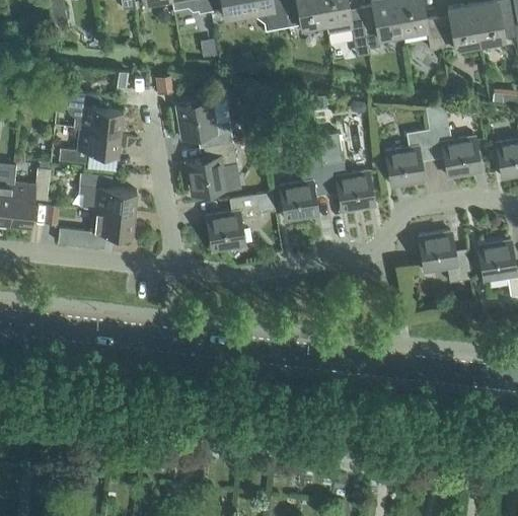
[(50,0),(55,26),(67,23),(62,0),(50,0)]
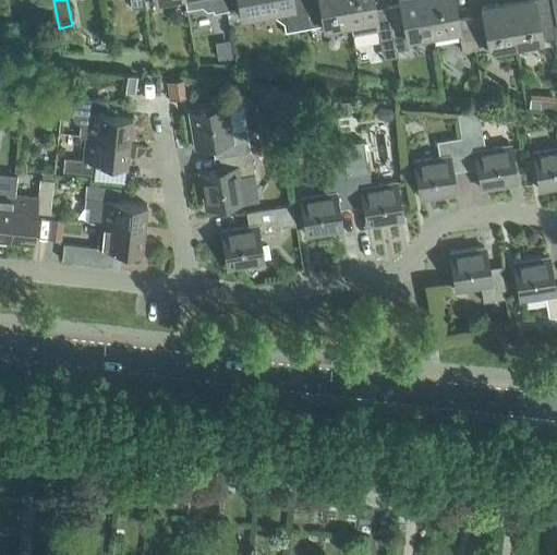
[(147,12),(144,0),(131,0),(130,0),(132,12),(142,11),(142,13),(147,12)]
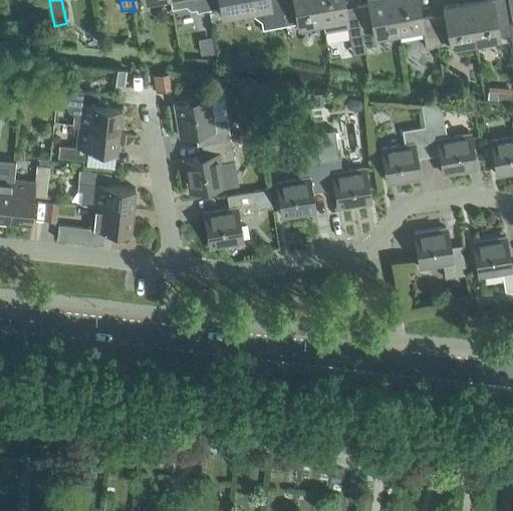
[(170,0),(172,11),(187,9),(191,13),(196,12),(197,15),(209,13),(206,0),(170,0)]
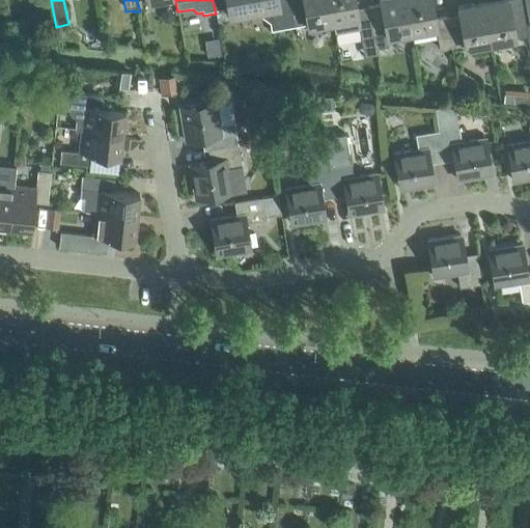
[(213,0),(216,14),(228,11),(229,19),(255,14),(271,25),(272,33),(283,31),(296,28),(289,0),(283,0),(278,1),(277,0),(213,0)]
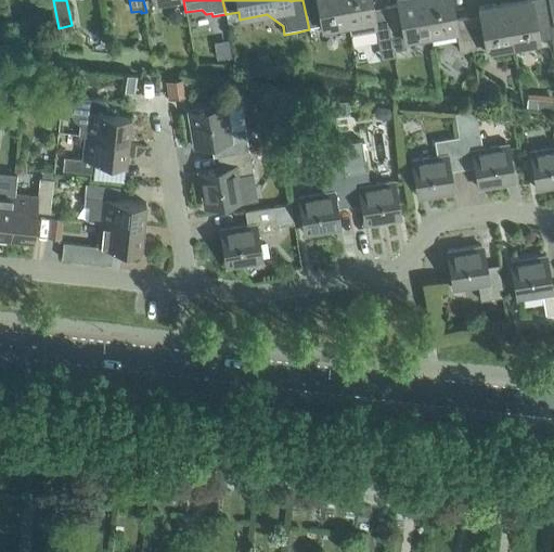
[(349,29),(344,0),(303,0),(309,29),(322,27),(323,35),(349,29)]
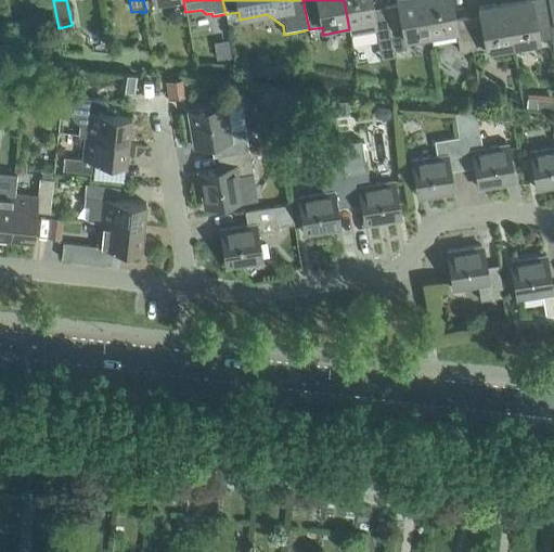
[(391,43),(386,10),(373,12),(370,0),(344,0),(349,29),(374,24),(378,47),(391,43)]
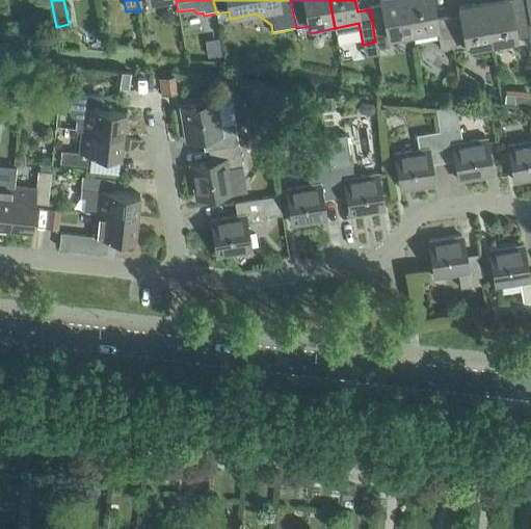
[(413,37),(405,0),(380,0),(381,7),(370,9),(375,42),(388,40),(389,43),(413,37)]
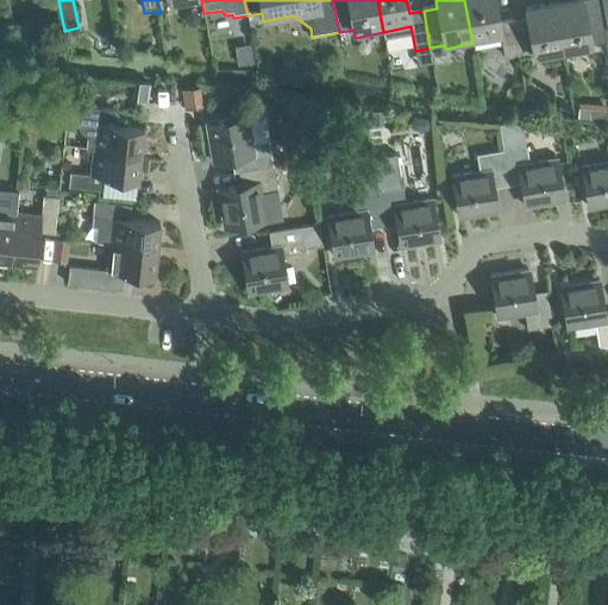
[(494,0),(464,0),(472,43),(501,37),(506,62),(520,58),(513,23),(500,25),(494,0)]
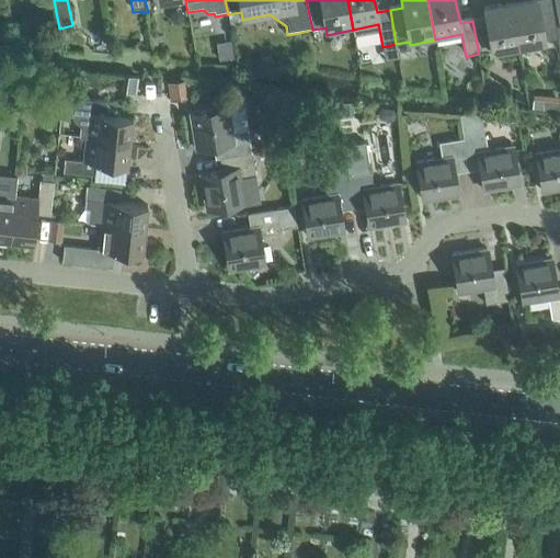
[(550,0),(544,0),(537,1),(537,0),(511,6),(518,49),(546,44),(546,43),(558,41),(556,30),(550,0)]
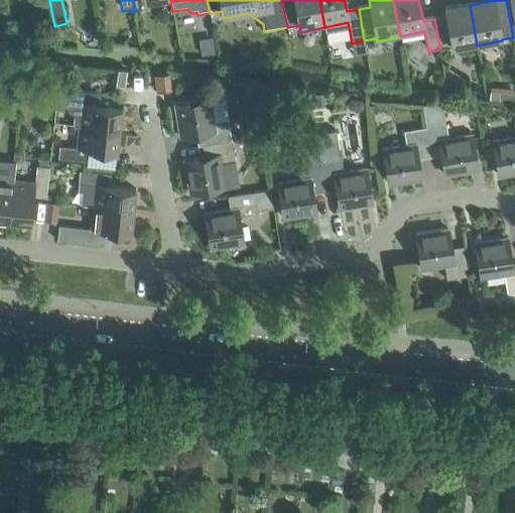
[(477,45),(470,5),(445,9),(446,17),(434,19),(440,49),(453,47),(454,49),(477,45)]
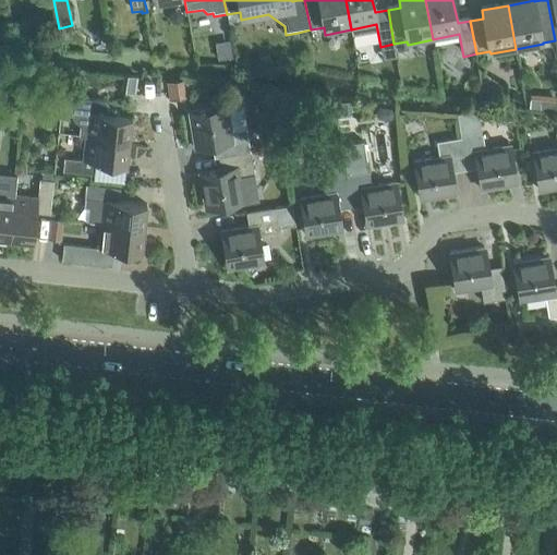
[(216,46),(219,62),(232,59),(230,44),(216,46)]
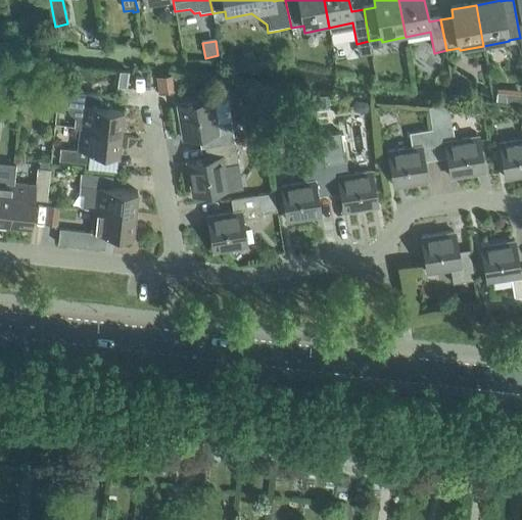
[(158,82),(161,98),(175,96),(172,80),(158,82)]
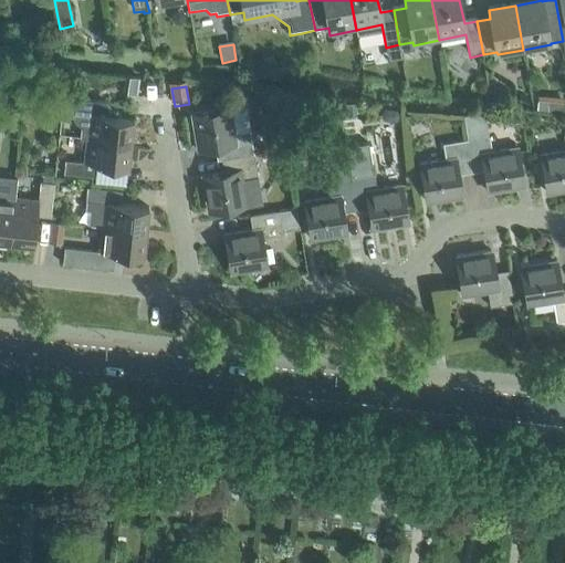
[(87,141),(132,145),(134,121),(113,117),(114,113),(108,105),(65,100),(63,114),(74,115),(74,121),(82,132),(81,141),(87,141)]
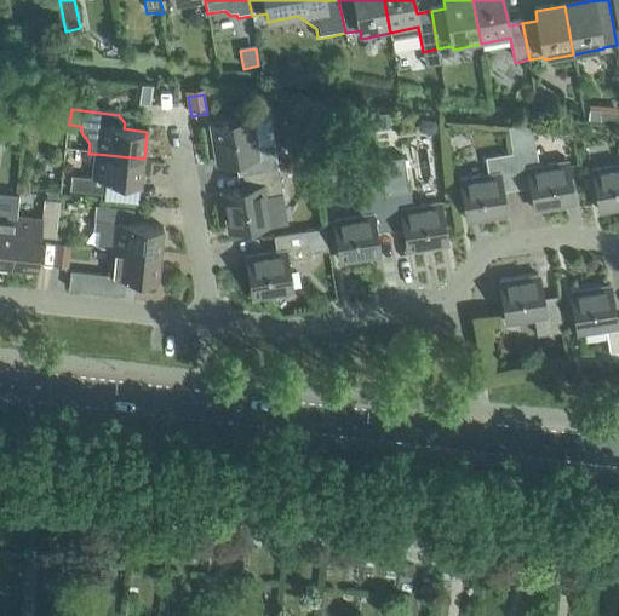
[(390,117),(374,117),(376,136),(391,134),(390,117)]
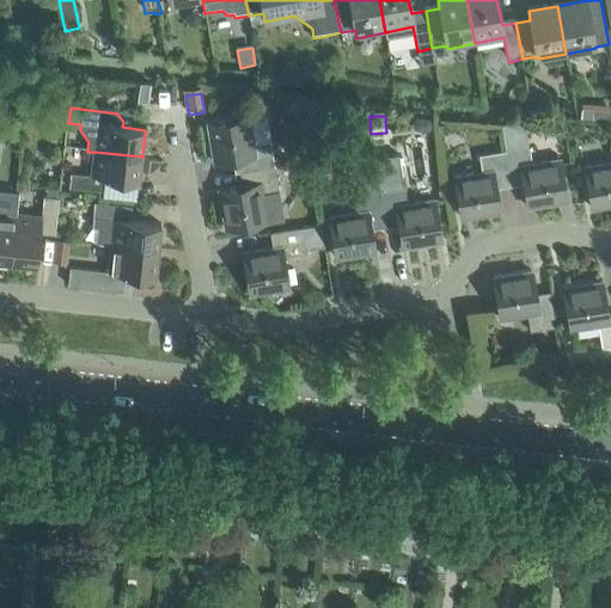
[(35,135),(37,120),(28,118),(25,134),(35,135)]
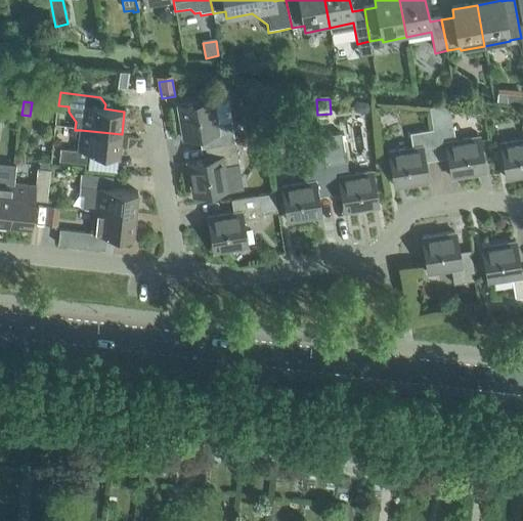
[(236,144),(232,123),(229,102),(215,104),(214,102),(178,109),(183,140),(200,138),(202,150),(206,149),(236,144)]
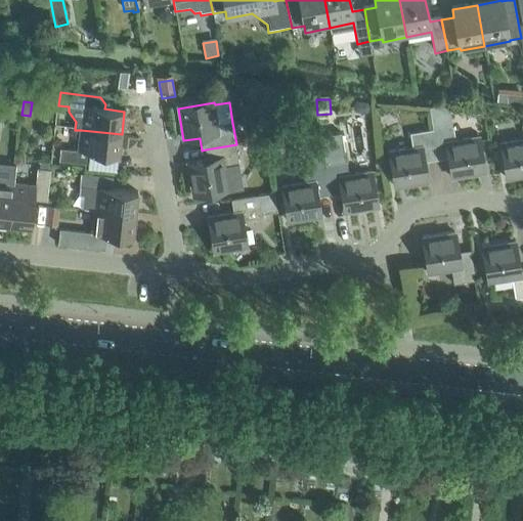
[(371,113),(372,109),(368,104),(359,103),(355,106),(354,111),(358,115),(367,116),(371,113)]
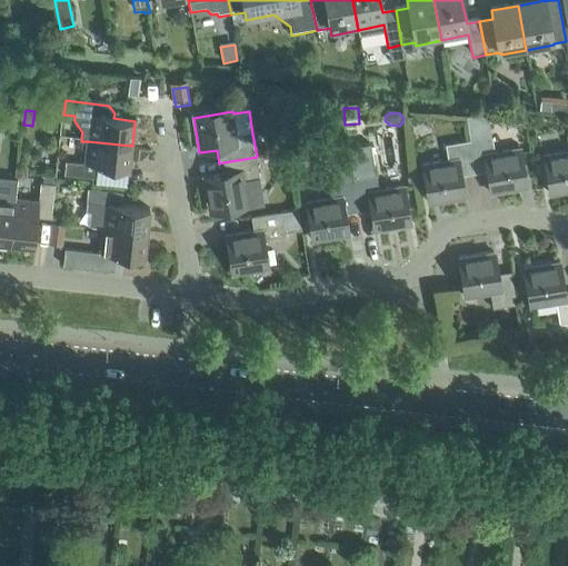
[(491,139),(487,115),(468,118),(472,142),(491,139)]
